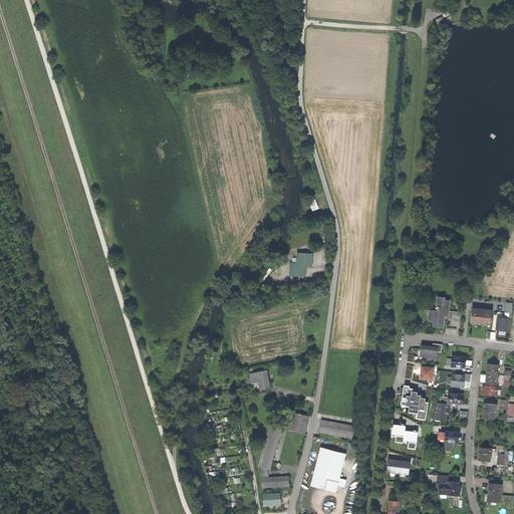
[(291,264),(290,276),(306,277),(306,269),(313,269),(313,254),(296,253),(296,264),(291,264)]
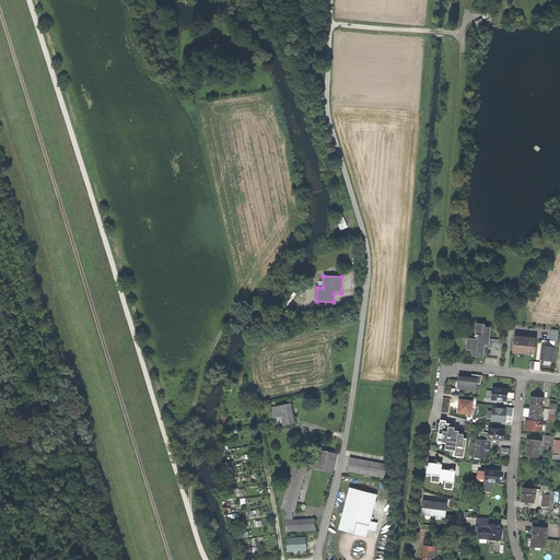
[(479,358),(479,356),(483,357),(485,348),(485,346),(489,346),(489,339),(491,328),(486,328),(486,325),(476,324),(475,336),(477,336),(477,339),(467,338),(466,351),(473,351),(471,357),(479,358)]
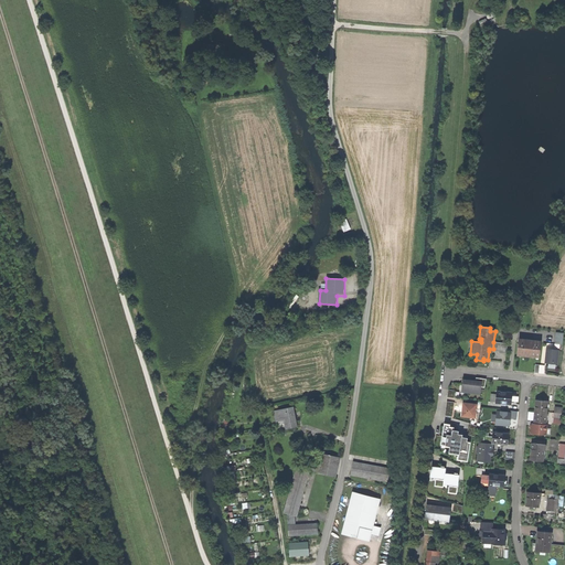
[(564,334),(556,333),(555,349),(560,349),(560,345),(563,345),(564,334)]
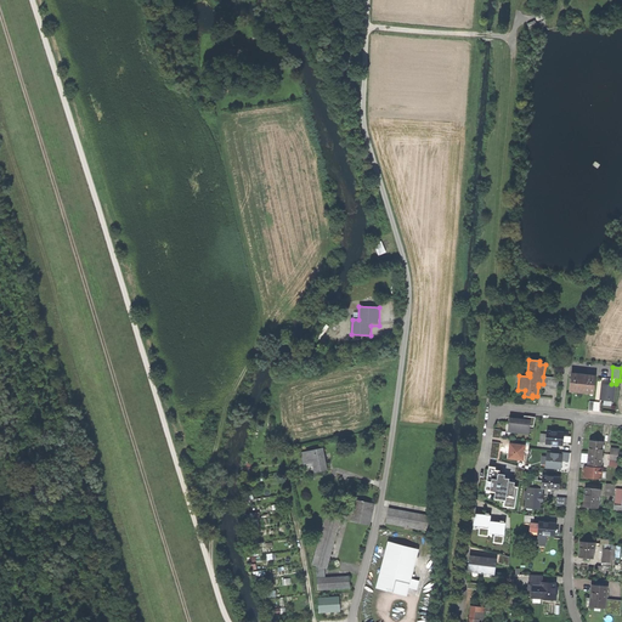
[(595,375),(571,373),(570,393),(593,395),(595,375)]
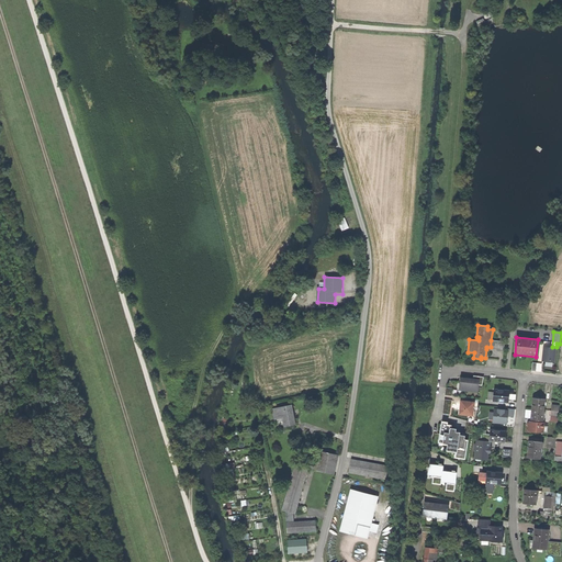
[(506,341),(491,340),(491,347),(486,347),(486,349),(497,350),(497,351),(505,352),(506,341)]
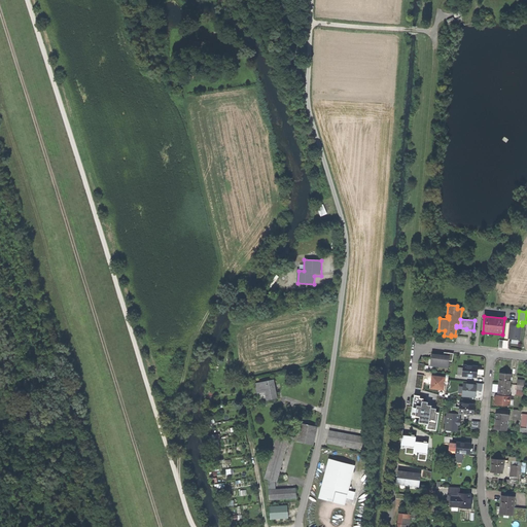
[(522,327),(510,326),(508,340),(520,341),(522,327)]
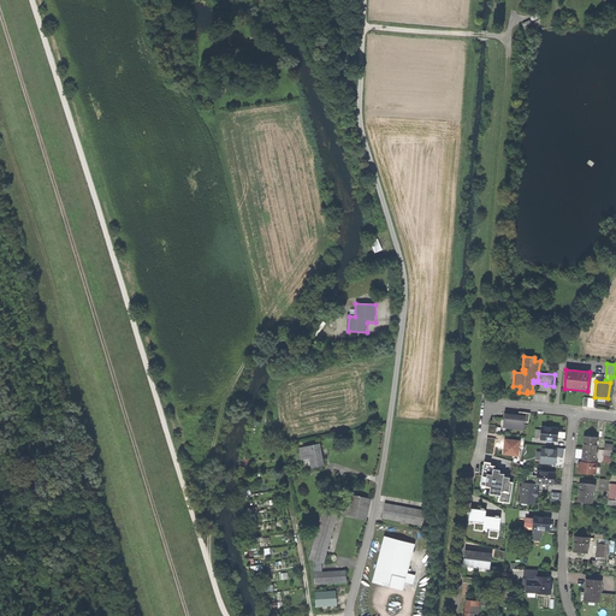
[(526,416),(525,422),(529,424),(531,415),(520,413),(520,416),(526,416)]
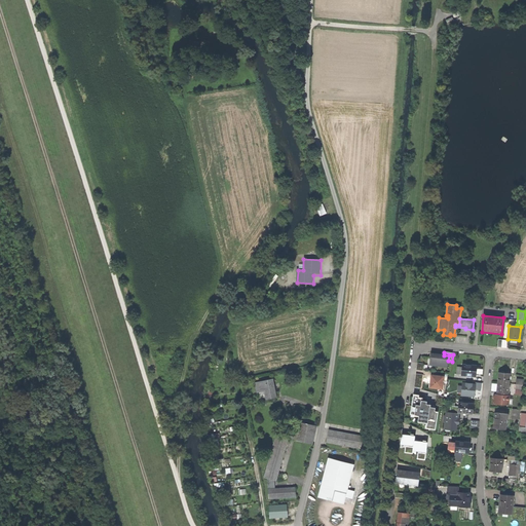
[(448,361),(449,355),(444,355),(431,353),(429,366),(448,368),(448,361)]
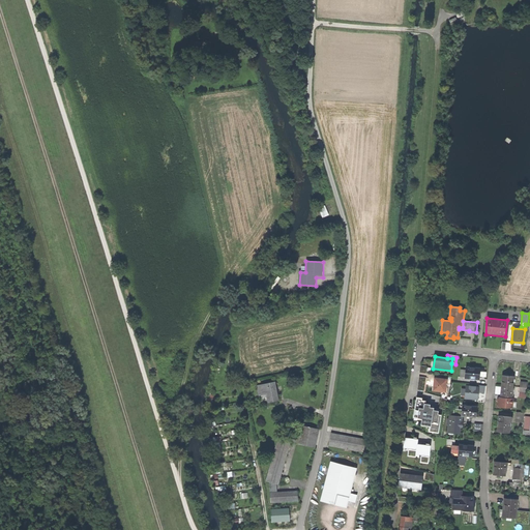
[(465,379),(479,380),(480,369),(466,367),(466,371),(465,378),(465,379)]
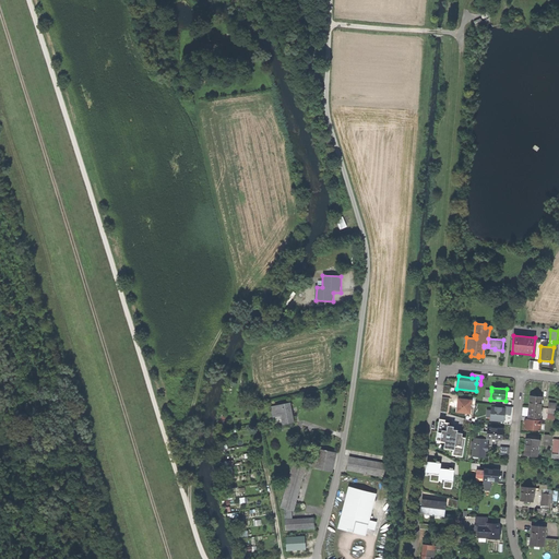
[(542,409),(543,397),(530,396),(528,408),(542,409)]
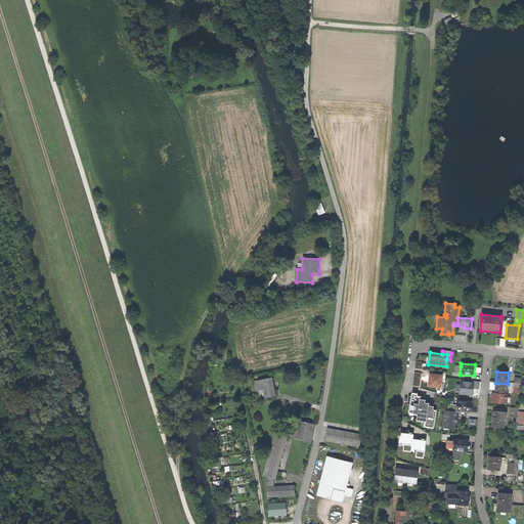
[(422,374),(415,374),(413,386),(420,387),(422,374)]
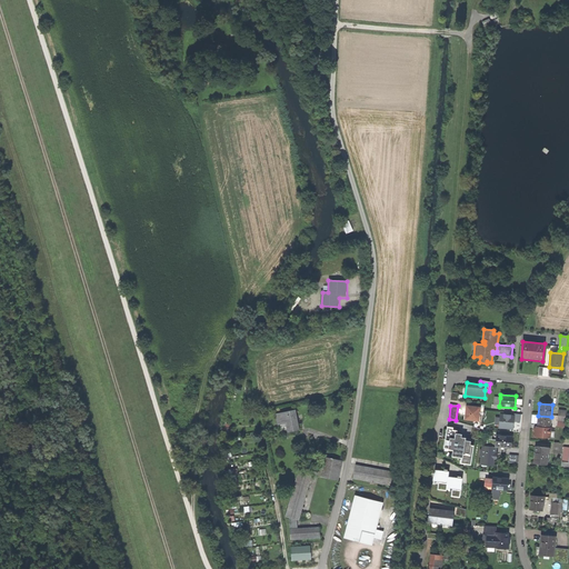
[(479,422),(481,408),(467,406),(465,420),(479,422)]
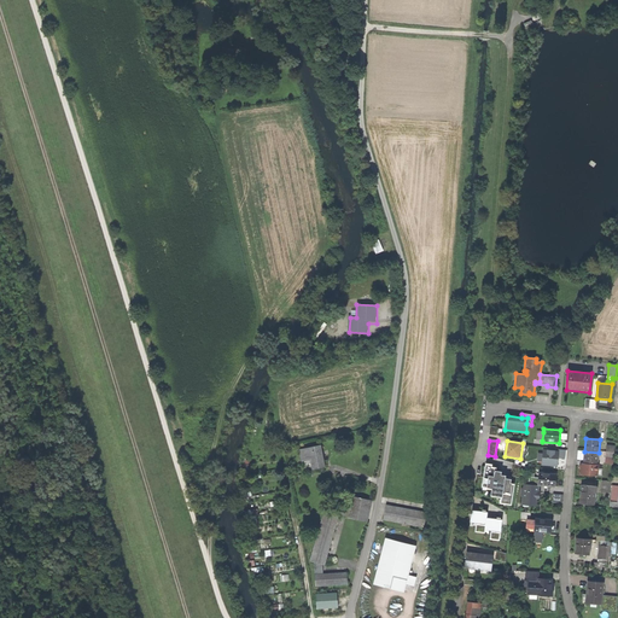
[(313,471),(326,467),(321,445),(299,450),(302,462),(310,460),(313,471)]
